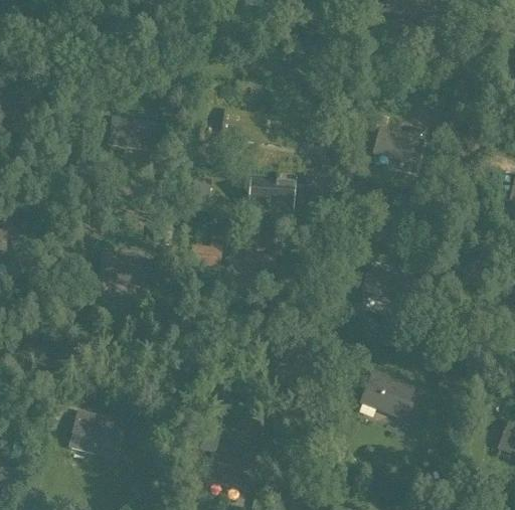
[(386,0),(384,11),(428,23),(436,0),(386,0)]
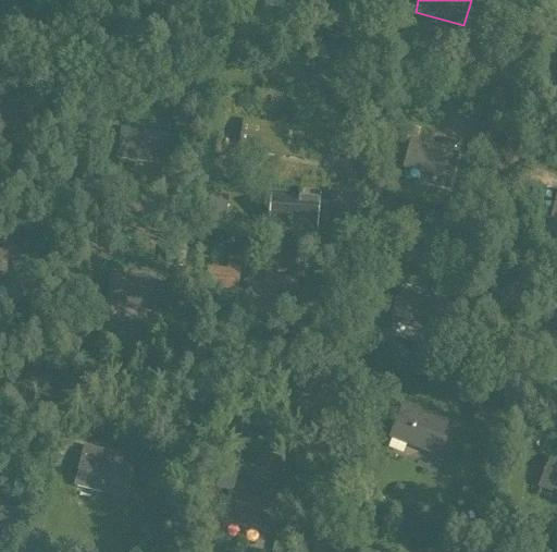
[(90,69),(89,84),(104,85),(106,70),(90,69)]
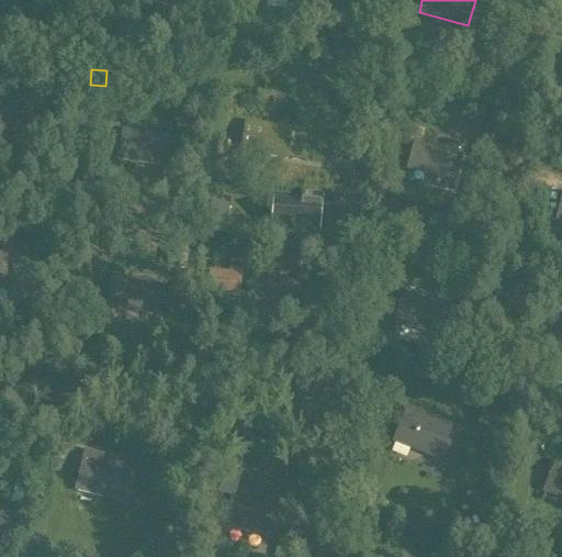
[(269,101),(284,103),(285,86),(270,85),(269,101)]
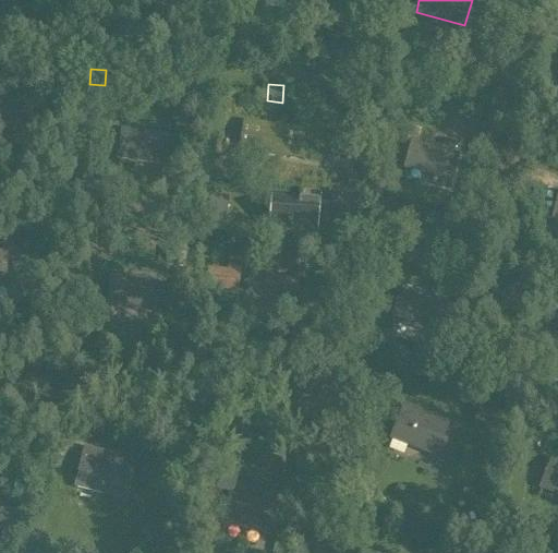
[(117,155),(168,163),(171,132),(121,124),(117,155)]
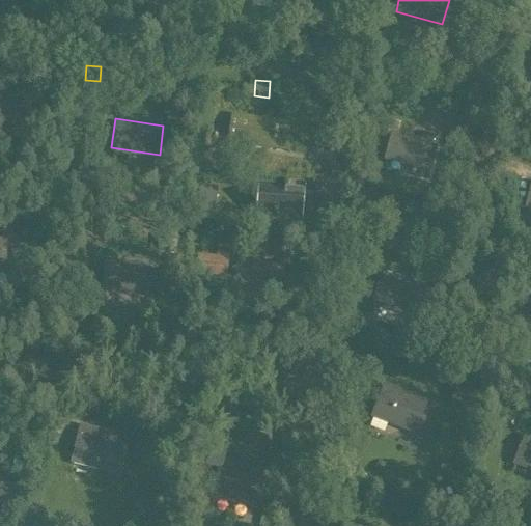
[(385,157),(430,169),(439,141),(391,129),(385,157)]
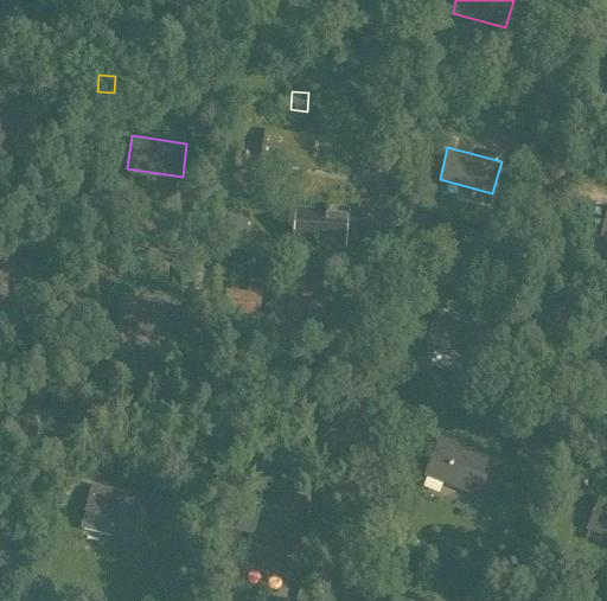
[(292,244),(345,248),(347,211),(294,208),(292,244)]
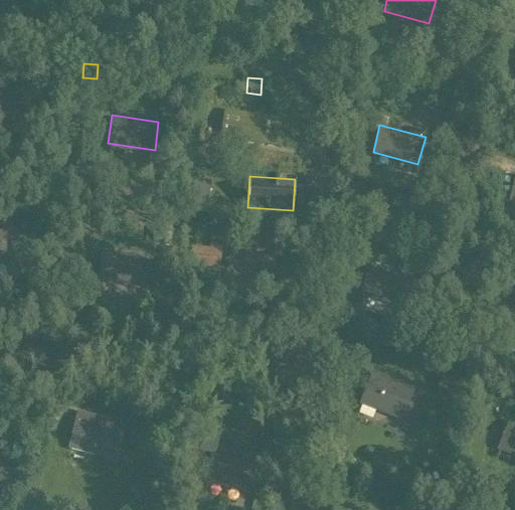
[(189,208),(205,210),(210,180),(194,177),(189,208)]
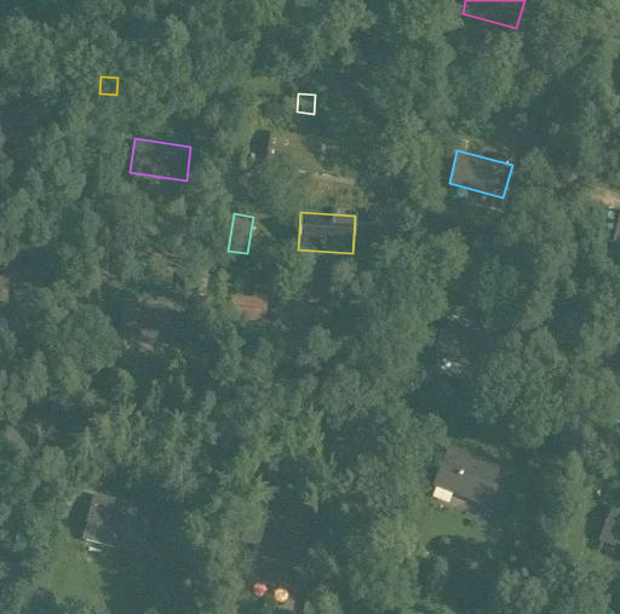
[(252,296),(248,319),(265,321),(269,298),(252,296)]
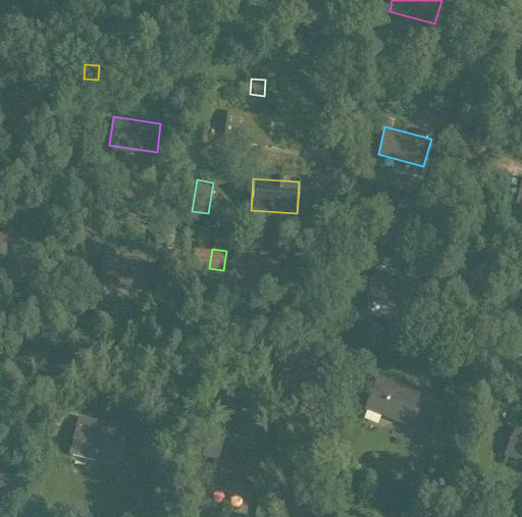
[(102,255),(99,282),(147,290),(150,261),(102,255)]
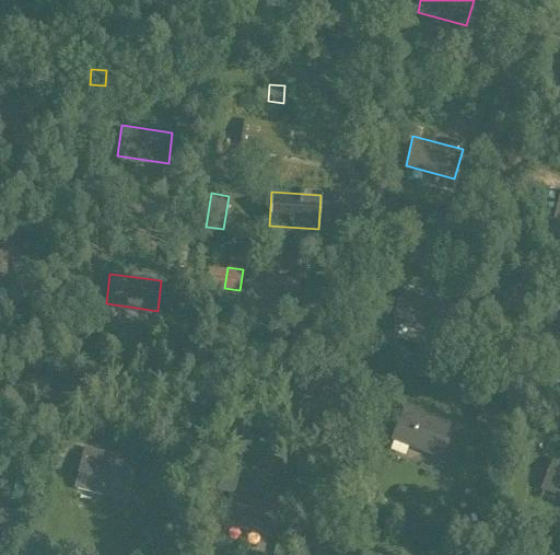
[(264,274),(264,282),(247,281),(244,313),(298,319),(299,286),(300,277),(264,274)]
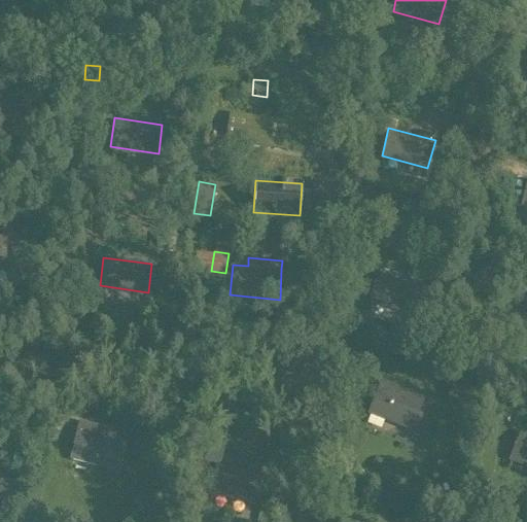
[(377,272),(370,300),(415,312),(422,284),(377,272)]
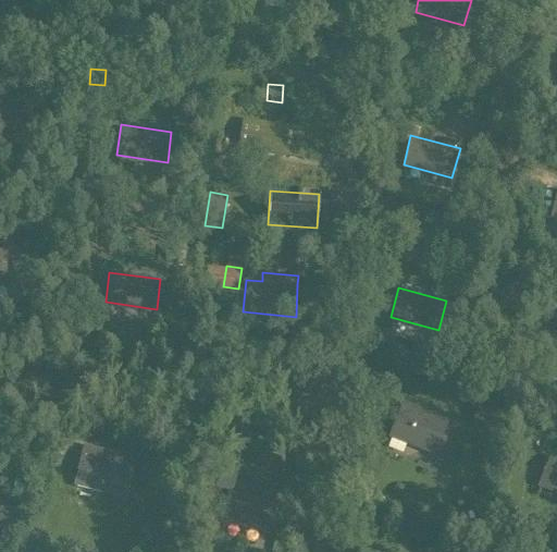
[(374,362),(370,375),(386,379),(391,367),(374,362)]
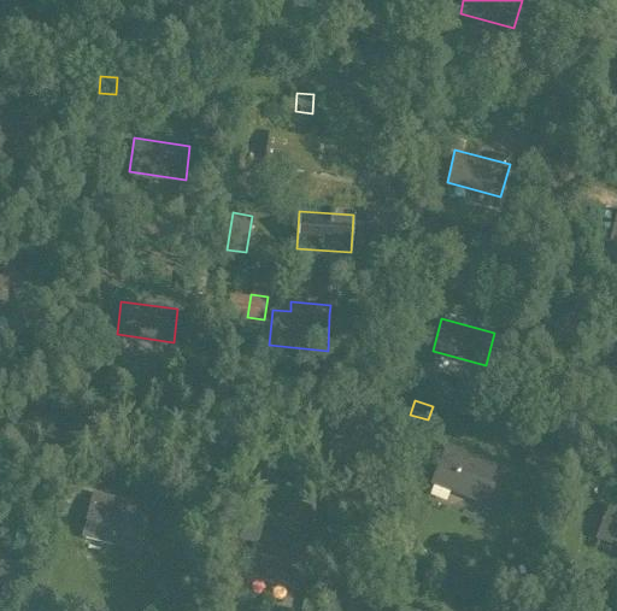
[(495,468),(445,447),(430,481),(482,501),(495,468)]
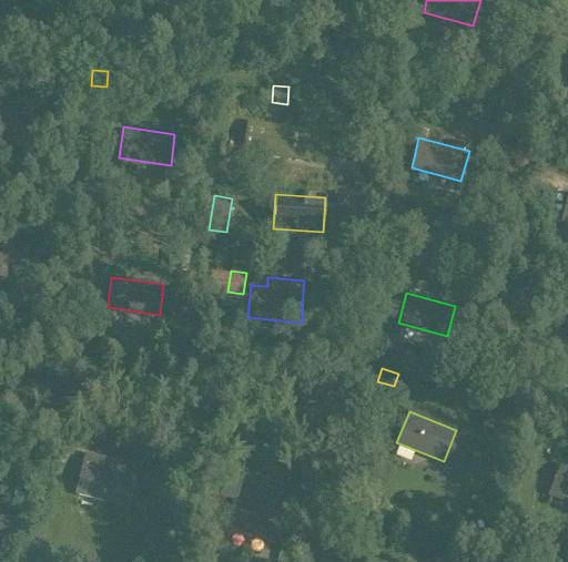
[(75,491),(125,504),(135,462),(85,449),(75,491)]
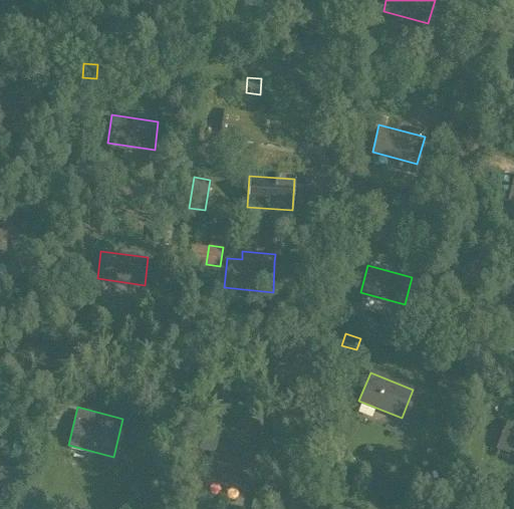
[(496,446),(513,452),(513,419),(508,417),(496,446)]
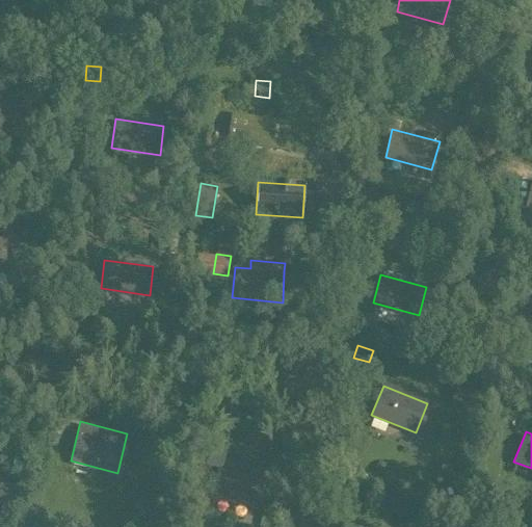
[(218,467),(212,496),(260,507),(266,478),(218,467)]
